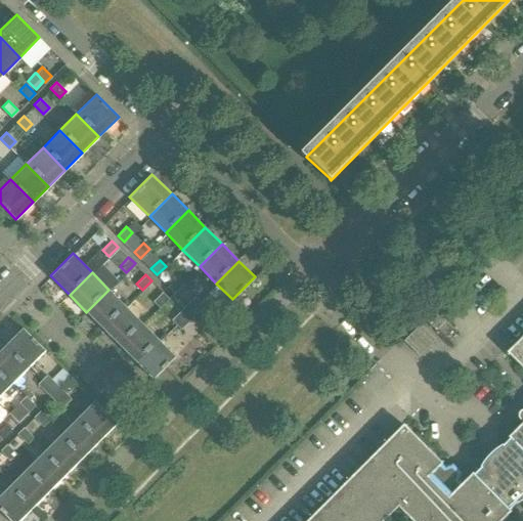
[(168,286),(174,292),(183,283),(177,276),(168,286)]
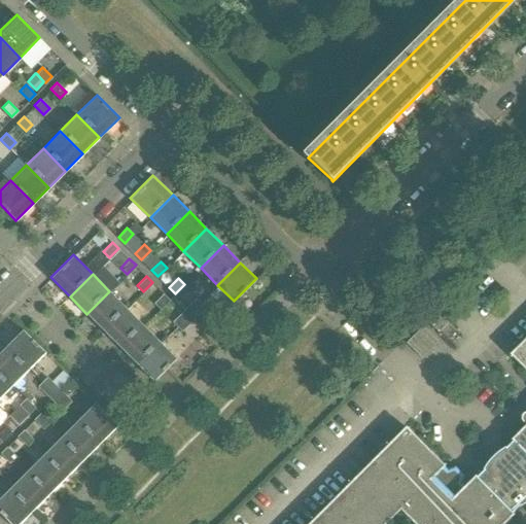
[(86,314),(104,330),(127,308),(109,291),(86,314)]
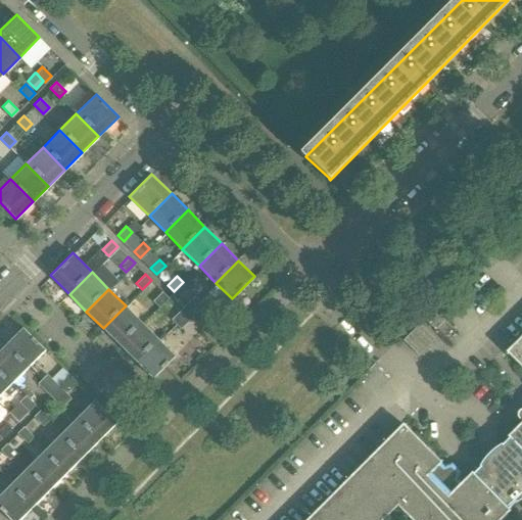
[(168,296),(161,290),(152,299),(158,305),(168,296)]
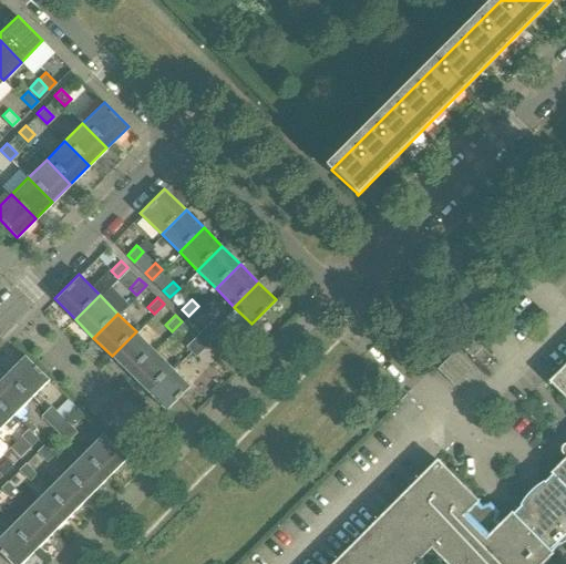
[(212,319),(205,326),(215,336),(220,329),(212,319)]
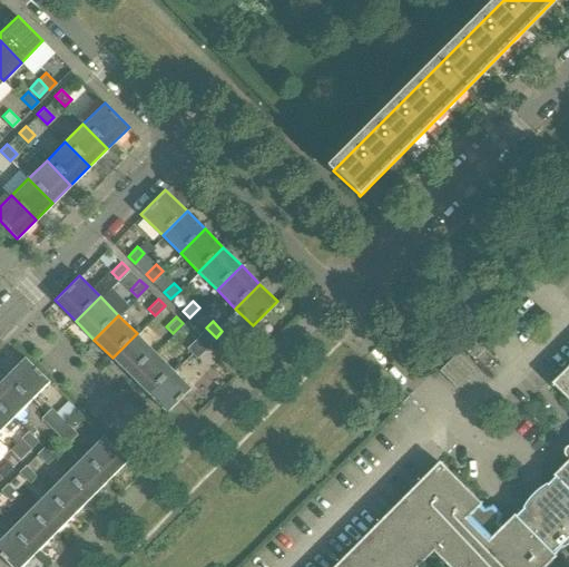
[(206,328),(199,334),(209,344),(216,338),(206,328)]
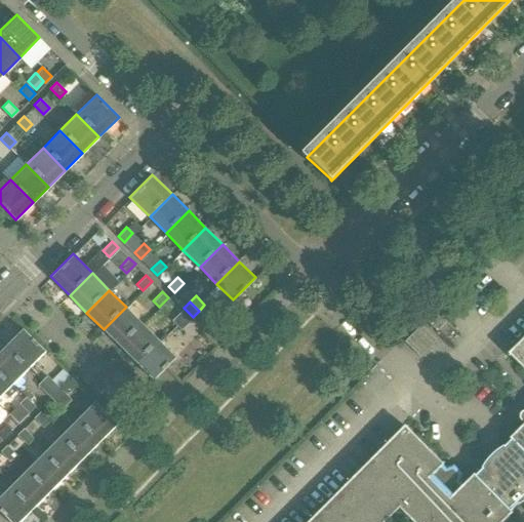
[(104,329),(120,346),(143,323),(126,307),(104,329)]
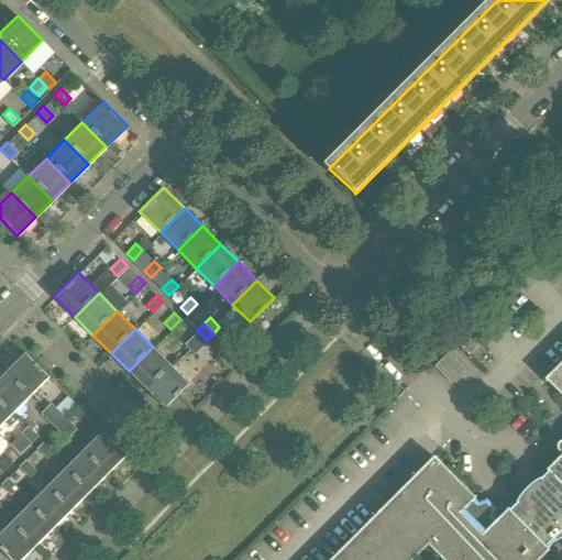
[(197,330),(190,336),(200,346),(207,340),(197,330)]
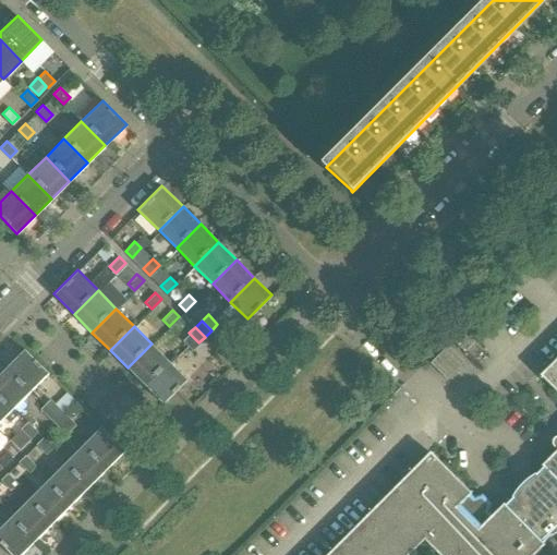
[(455,338),(464,348),(474,338),(464,328),(455,338)]
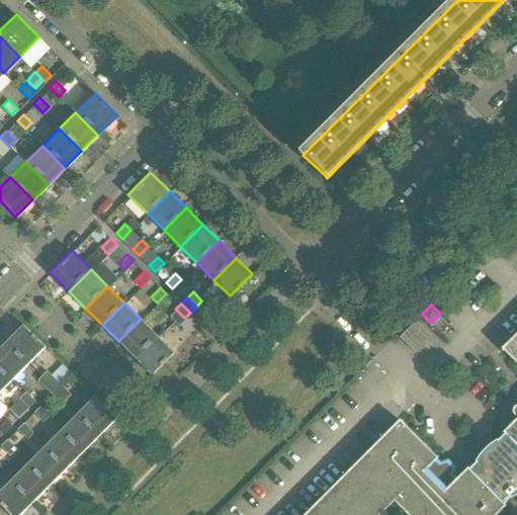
[(184,318),(175,309),(169,315),(178,324),(184,318)]
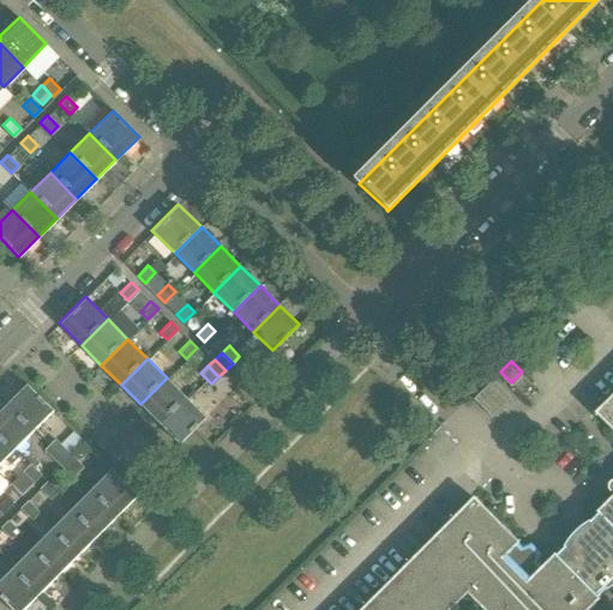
[(493,376),(485,385),(474,397),(492,414),(510,394),(493,376)]
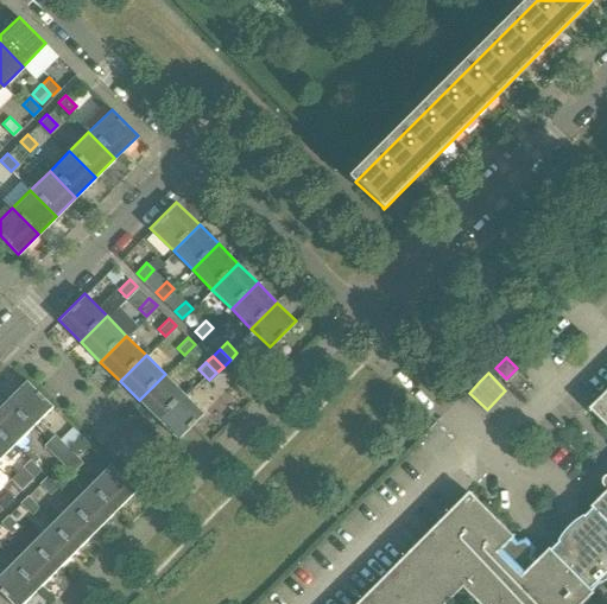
[(139,400),(159,420),(185,394),(165,374),(139,400)]
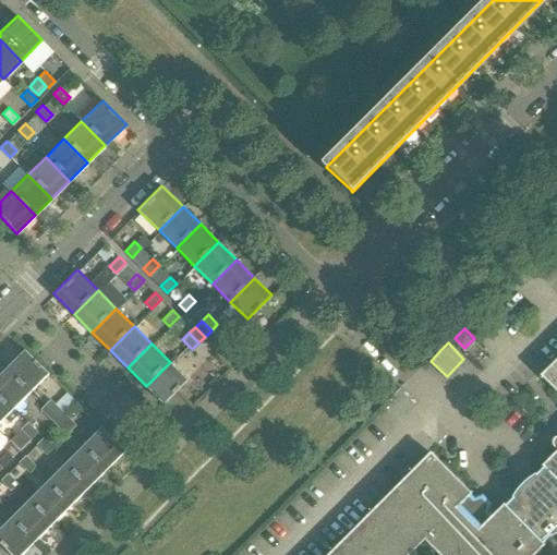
[(24,348),(7,365),(31,389),(48,372),(24,348)]
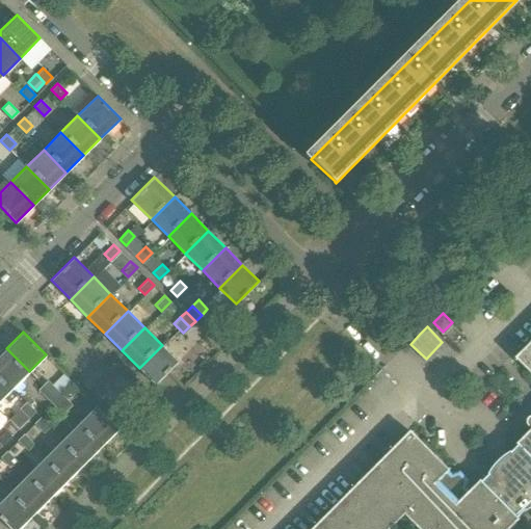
[(506,528),(519,518),(516,516),(523,509),(524,510),(527,508),(530,505),(530,339),(514,356),(530,373),(530,414),(530,415),(529,415),(528,416),(527,417),(526,417),(526,418),(525,419),(525,421),(525,422),(526,422),(527,425),(528,425),(530,427),(515,442),(516,444),(510,450),(509,450),(507,451),(504,453),(501,455),(498,458),(495,461),(492,465),(489,468),(486,472),(486,473),(487,473),(480,480),(479,478),(458,499),(453,493),(455,488),(449,482),(444,484),(439,478),(448,469),(409,429),(309,528),(387,528),(403,513),(419,528),(506,528)]
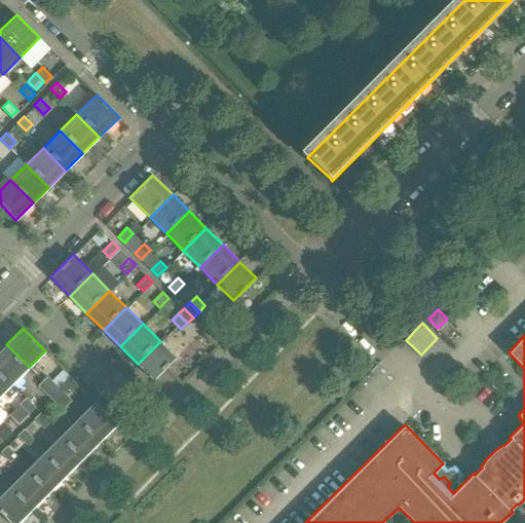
[(160,341),(138,364),(153,379),(176,357),(160,341)]
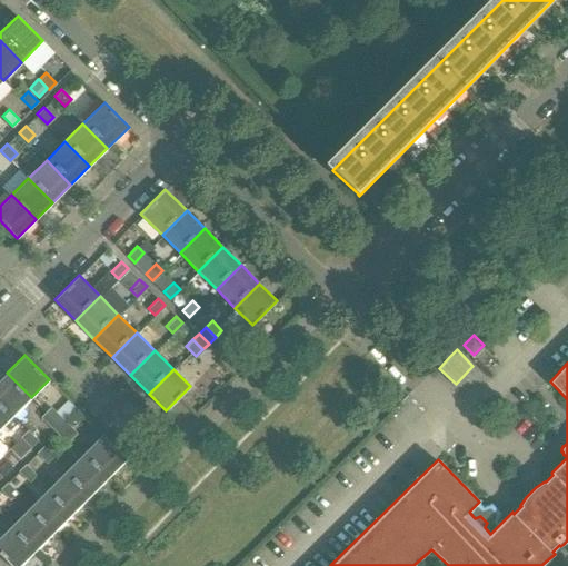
[(7,373),(0,379),(0,401),(13,415),(31,397),(7,373)]
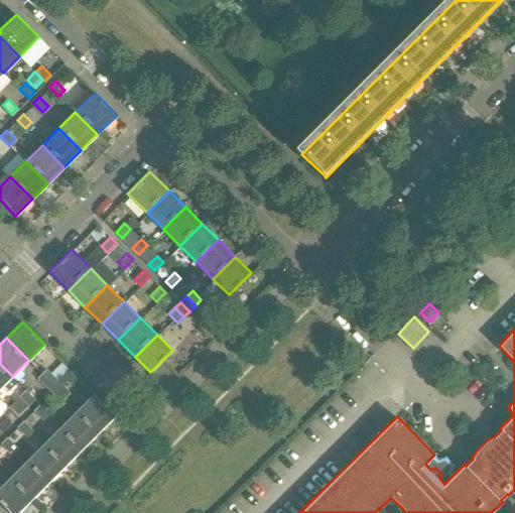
[(0,388),(4,384),(8,389),(17,381),(12,376),(0,364),(0,388)]
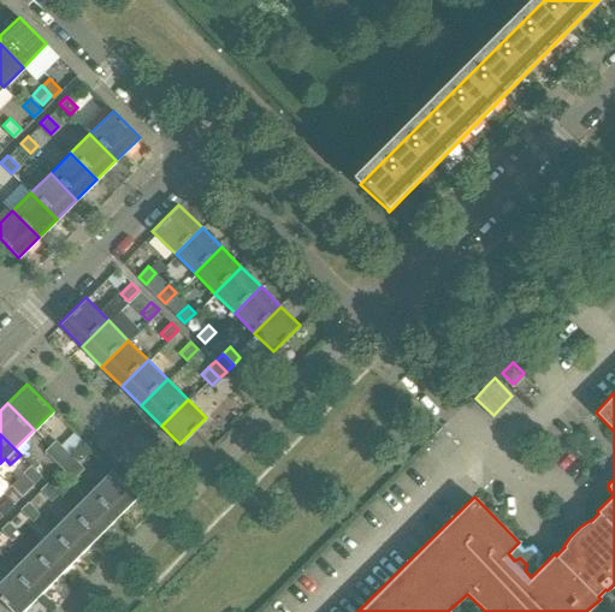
[(45,450),(51,457),(61,446),(55,439),(45,450)]
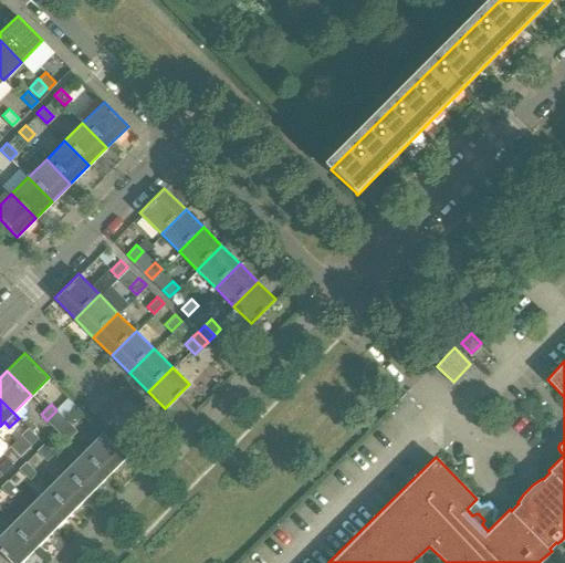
[(46,420),(53,427),(63,417),(56,410),(46,420)]
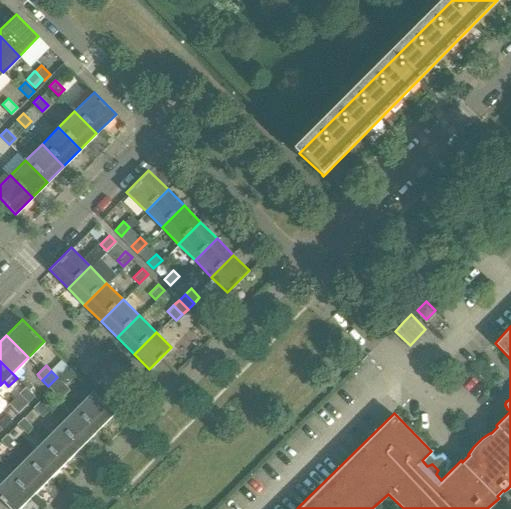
[(48,386),(54,391),(63,382),(57,377),(48,386)]
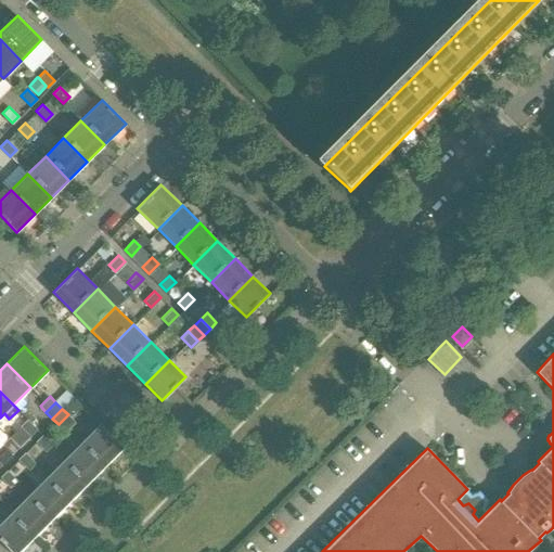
[(68,414),(59,424),(65,431),(75,421),(68,414)]
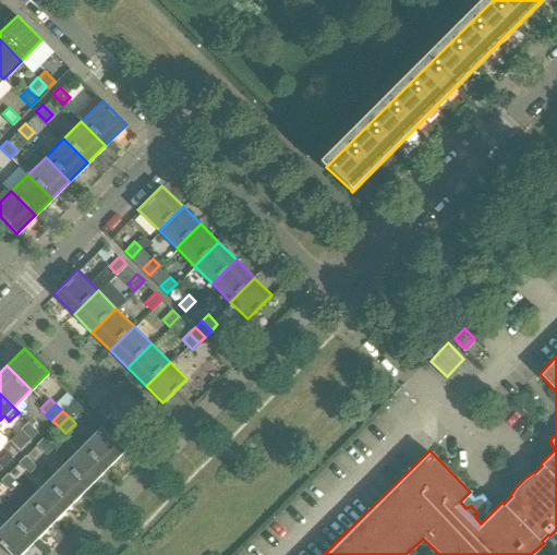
[(27,421),(9,438),(19,448),(37,431),(27,421)]
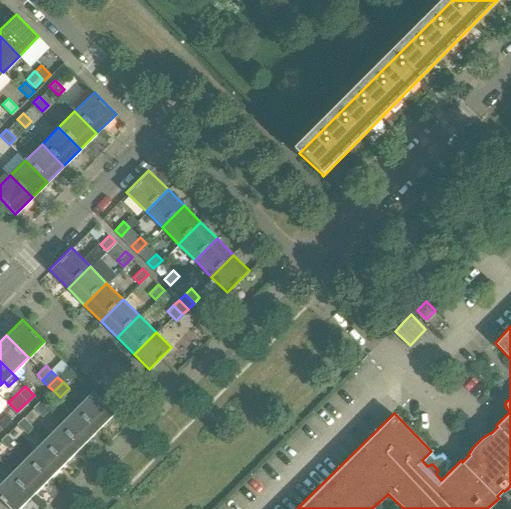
[(93,390),(77,406),(99,427),(115,412),(93,390)]
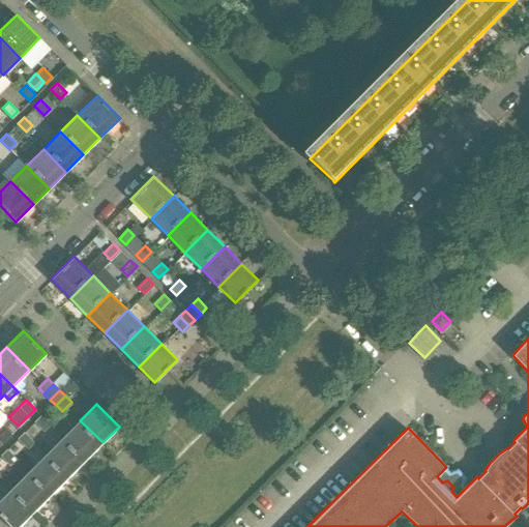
[(40,414),(34,420),(43,430),(50,423),(40,414)]
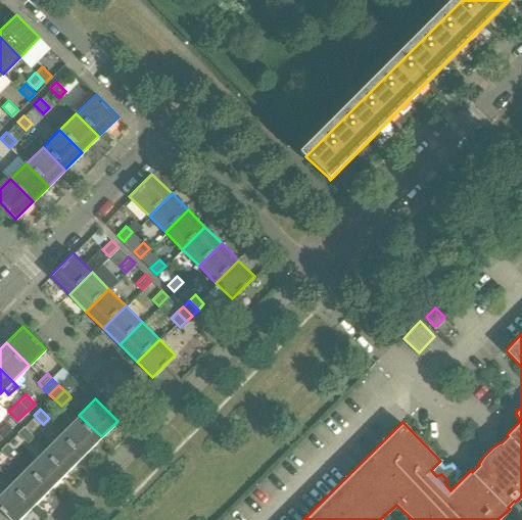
[(17,420),(8,411),(2,417),(11,426),(17,420)]
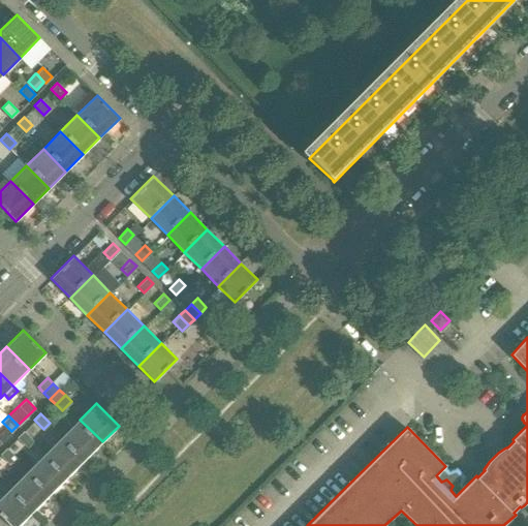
[(80,420),(63,436),(85,459),(102,441),(80,420)]
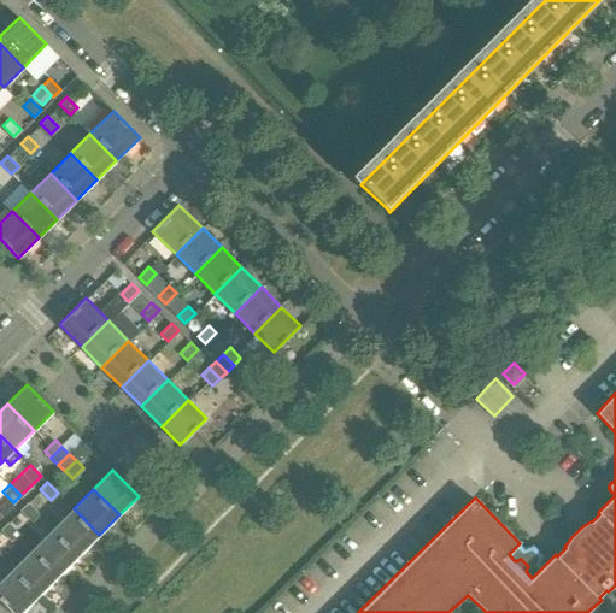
[(28,502),(21,510),(30,520),(37,512),(28,502)]
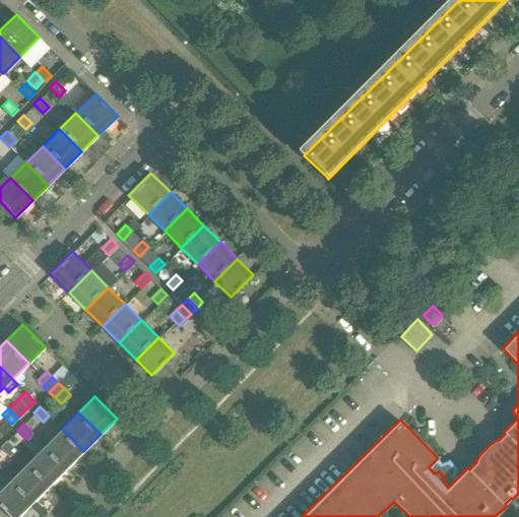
[(62,429),(45,445),(67,467),(83,451),(62,429)]
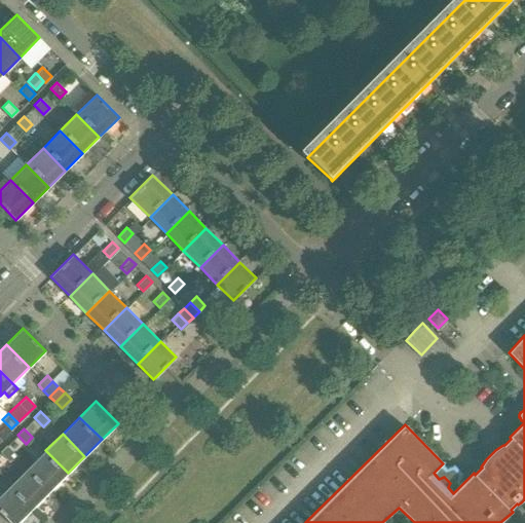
[(6,445),(0,451),(9,460),(15,454),(6,445)]
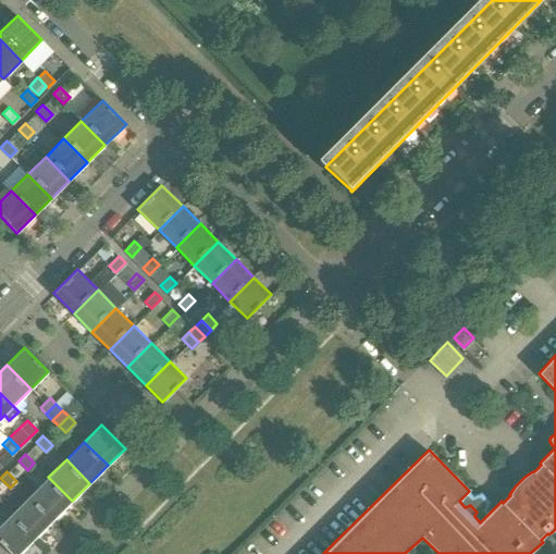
[(48,477),(31,495),(54,519),(72,501),(48,477)]
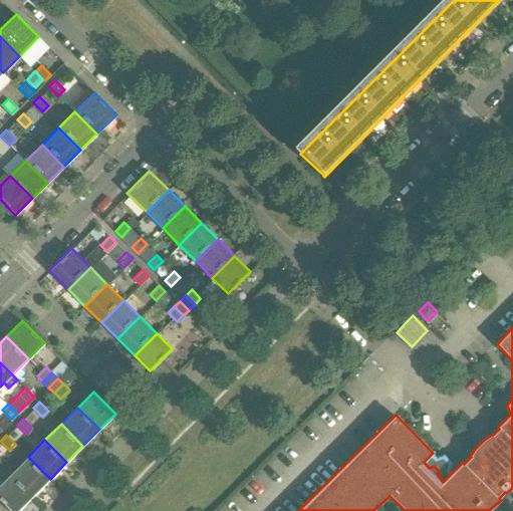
[(28,457),(11,473),(33,495),(50,479),(28,457)]
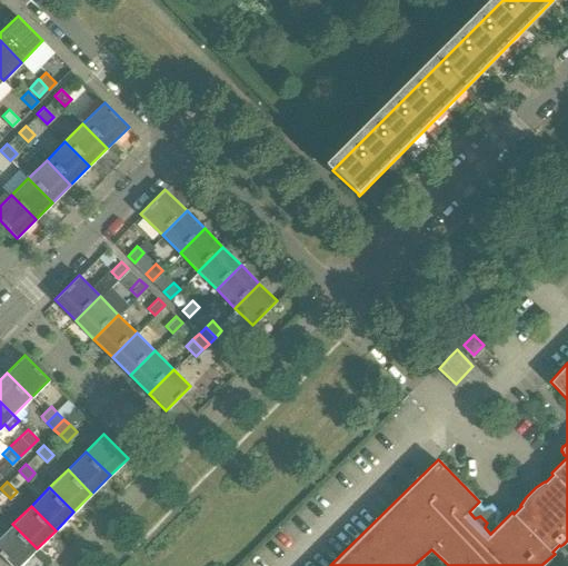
[(19,565),(37,548),(12,524),(0,536),(0,554),(11,565),(19,565)]
